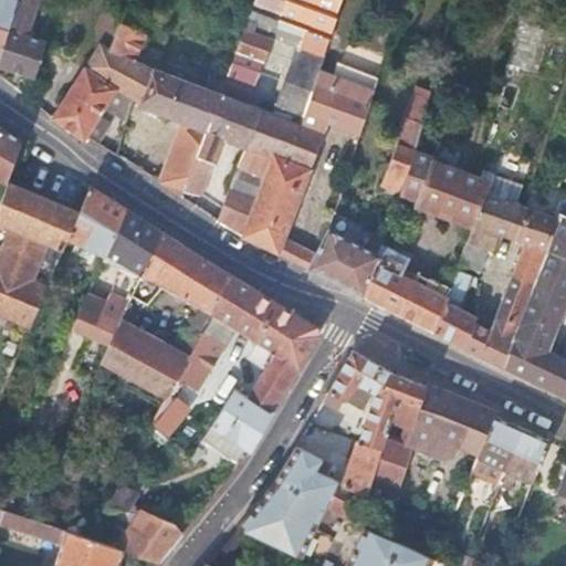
[(0,0),(0,53),(4,55),(19,0),(0,0)]
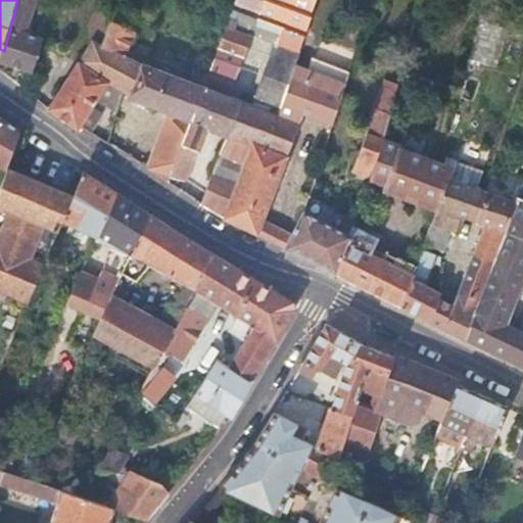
[(17,0),(4,51),(1,60),(33,73),(44,39),(39,37),(28,33),(30,28),(38,0),(17,0)]
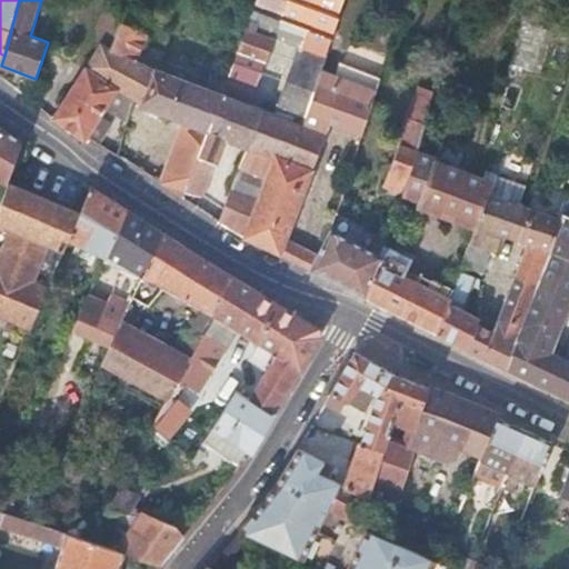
[(258,0),(229,78),(221,96),(246,106),(262,112),(303,128),(328,68),(330,61),(329,60),(348,0),(258,0)]
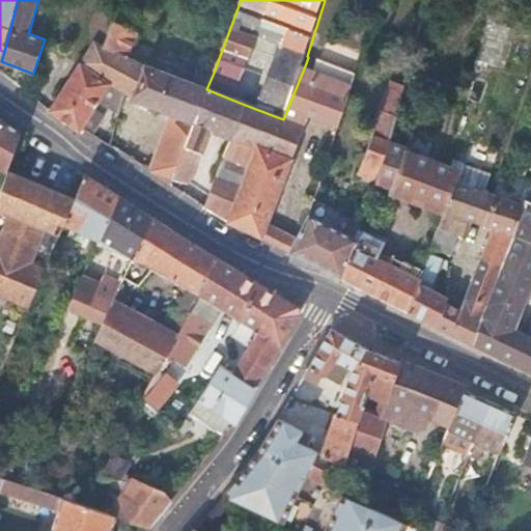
[(119,15),(116,14),(107,8),(91,39),(94,42),(102,46),(113,25),(119,15)]
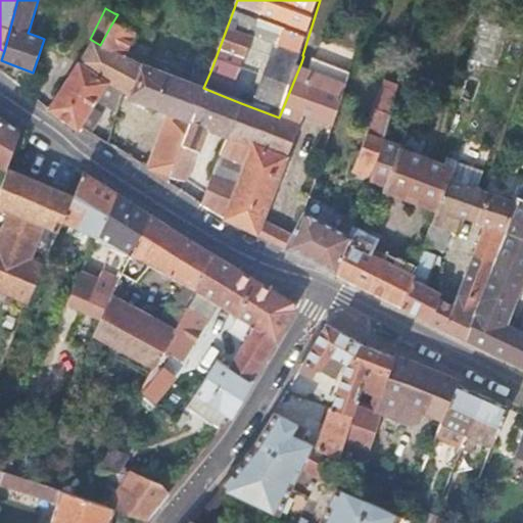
[(135,24),(123,17),(117,14),(111,25),(131,35),(135,24)]
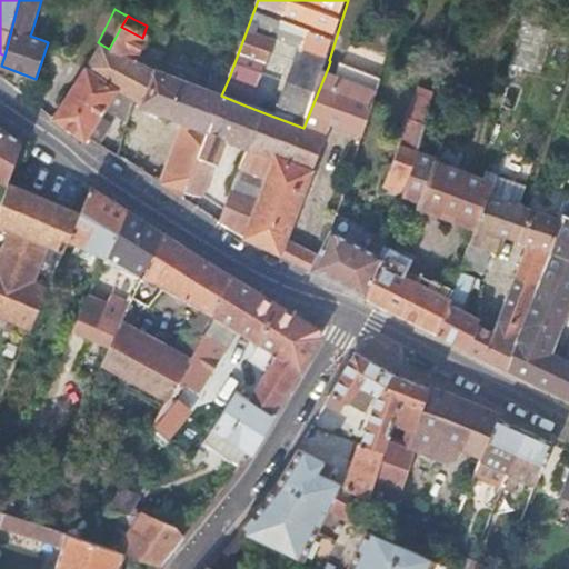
[(521,19),(509,67),(541,76),(553,27),(521,19)]
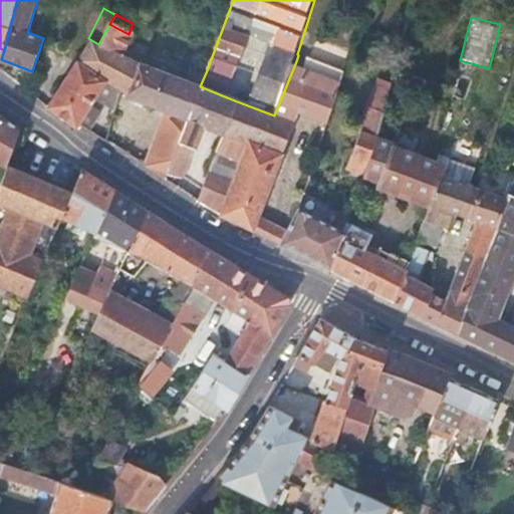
[(91,40),(78,62),(106,82),(120,91),(127,96),(126,98),(169,112),(188,118),(200,86),(207,70),(194,66),(188,81),(121,57),(129,34),(109,24),(98,44),(91,40)]
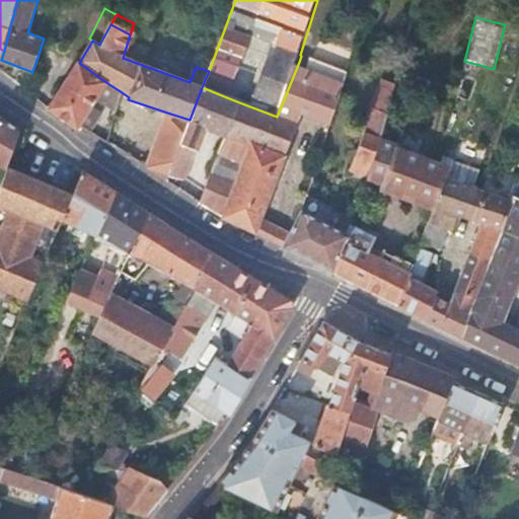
[(41,31),(29,27),(27,32),(39,36),(41,31)]
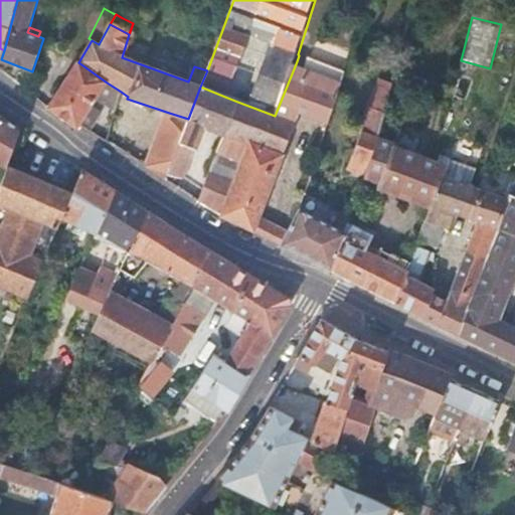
[(343,77),(297,61),(275,116),(237,102),(224,135),(217,153),(241,164),(233,184),(208,174),(198,199),(198,200),(221,213),(221,215),(268,237),(274,223),(260,216),(296,124),(290,121),(296,109),(328,121),(343,77)]
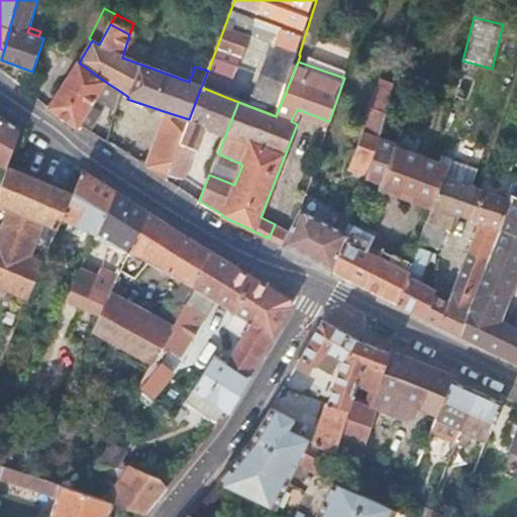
[(79,63),(48,108),(78,128),(81,124),(92,106),(96,101),(107,83),(79,63)]
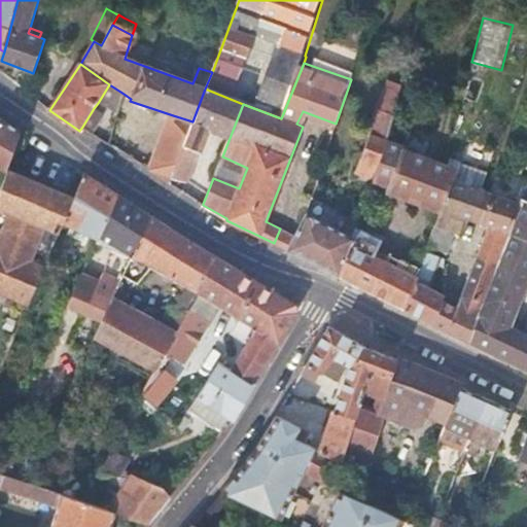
[(386,143),(402,88),(386,81),(365,136),(370,137),(386,143)]
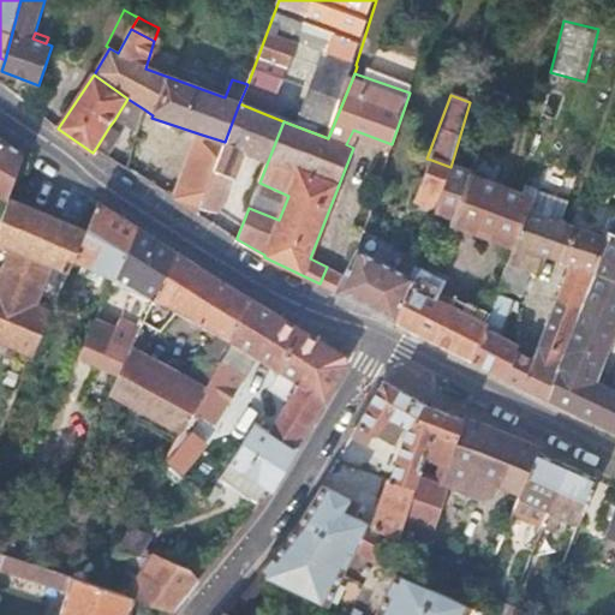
[(127,99),(114,120),(138,136),(144,109),(127,99)]
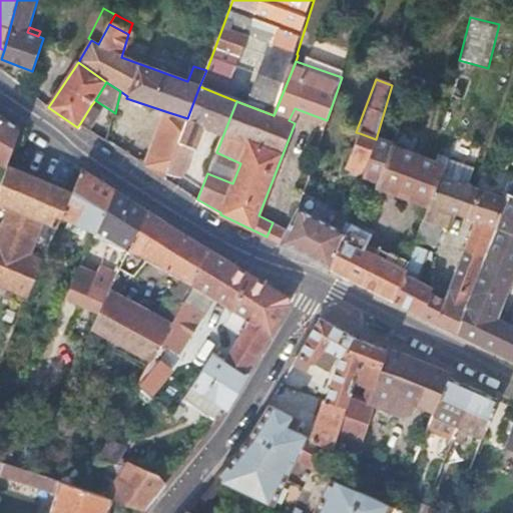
[(221,95),(199,86),(187,118),(166,172),(179,181),(202,125),(208,128),(223,134),(236,101),(221,95)]
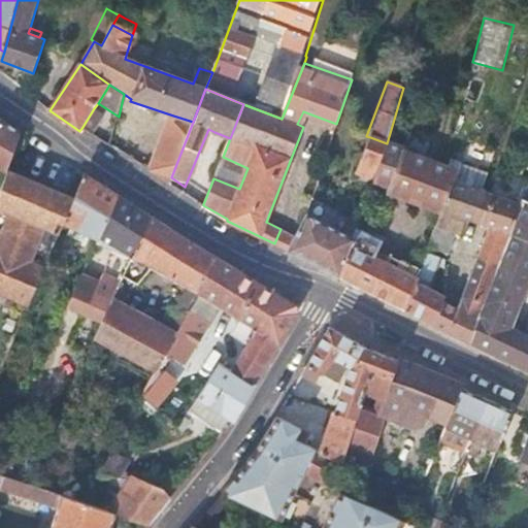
[(103,114),(94,108),(83,127),(91,133),(103,114)]
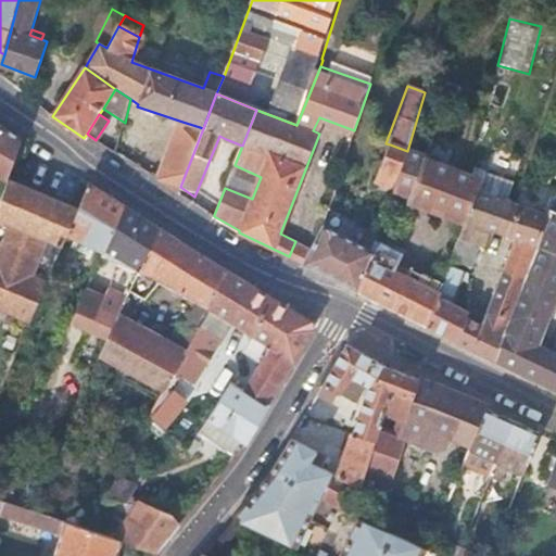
[(180,187),(203,128),(182,122),(172,147),(159,180),(178,192),(180,187)]
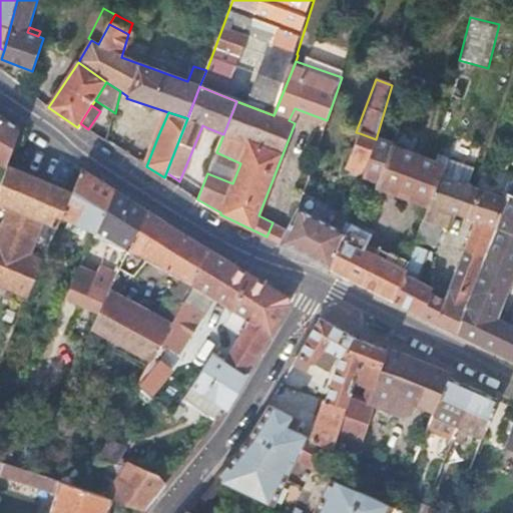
[(22,129),(0,114),(0,161),(8,165),(22,129)]
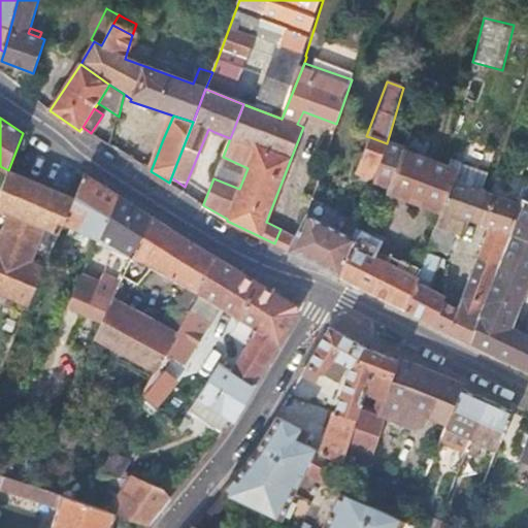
[(387,143),(370,137),(357,173),(373,180),(373,179),(387,143)]
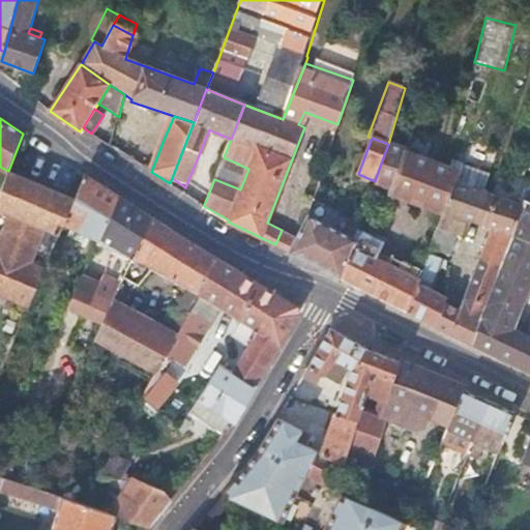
[(444,164),(388,144),(375,180),(391,187),(389,193),(445,212),(458,181),(462,170),(444,164)]
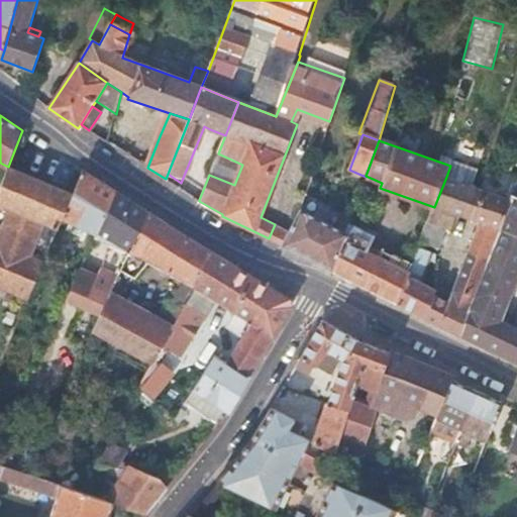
[(0,287),(31,300),(46,264),(31,256),(45,223),(61,228),(65,218),(75,195),(8,167),(8,170),(0,192),(0,202),(11,207),(0,237),(0,287)]
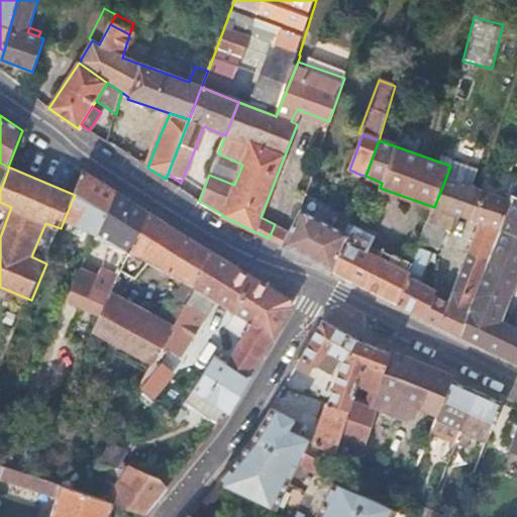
[(433,295),(424,317),(460,335),(498,230),(509,199),(478,187),(482,173),(468,168),(461,182),(446,177),(434,207),(429,219),(448,226),(454,228),(459,215),(480,222),(447,302),(433,295)]
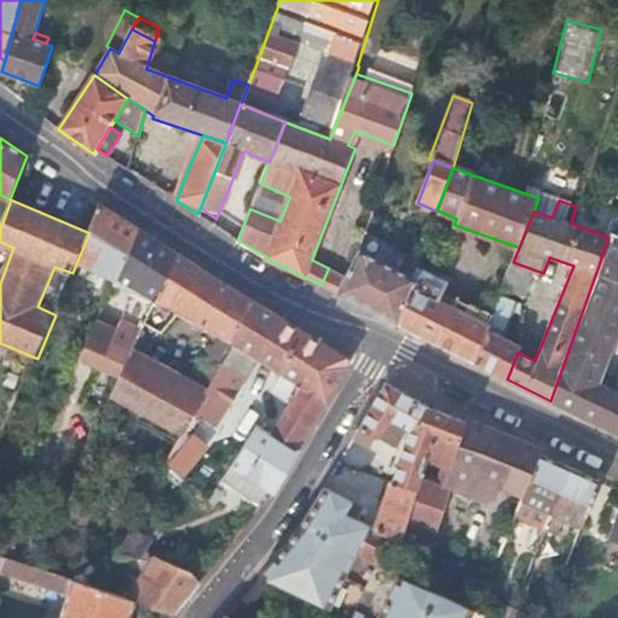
[(118,279),(140,229),(101,204),(89,233),(77,261),(118,279)]
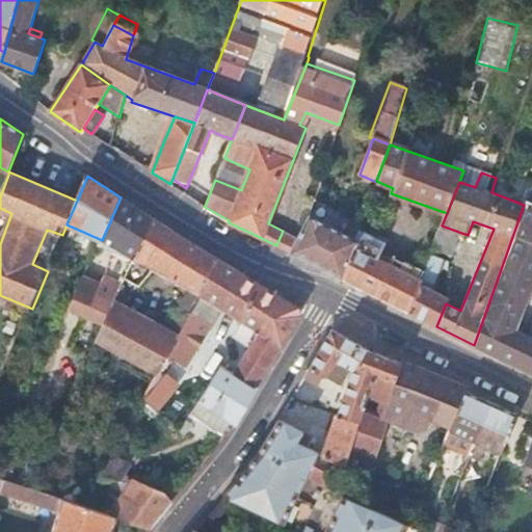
[(349,210),(364,215),(372,194),(357,189),(349,210)]
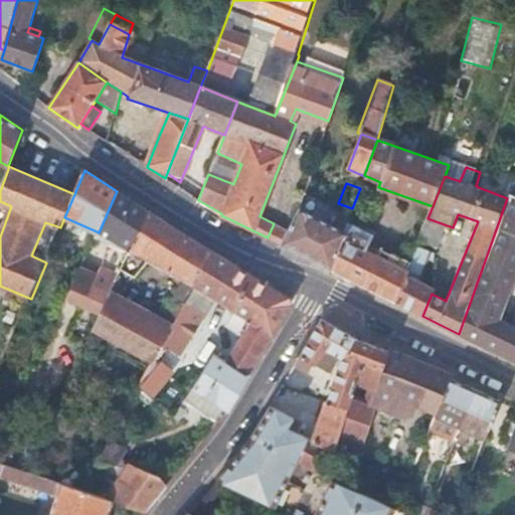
[(132,251),(151,213),(117,191),(99,232),(98,234),(116,243),(132,251)]
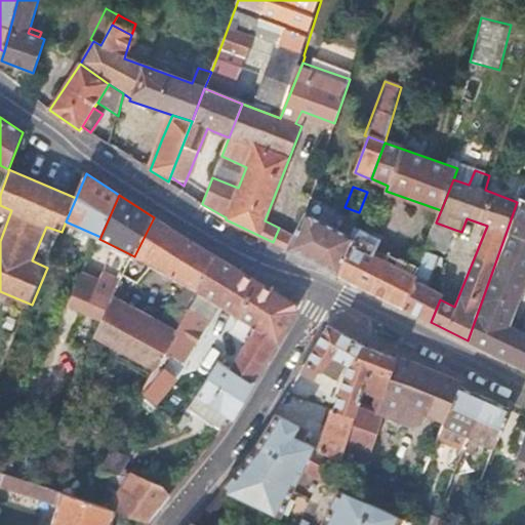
[(506,234),(468,340),(524,368),(524,327),(523,333),(510,326),(524,283),(524,198),(519,196),(517,202),(506,234)]
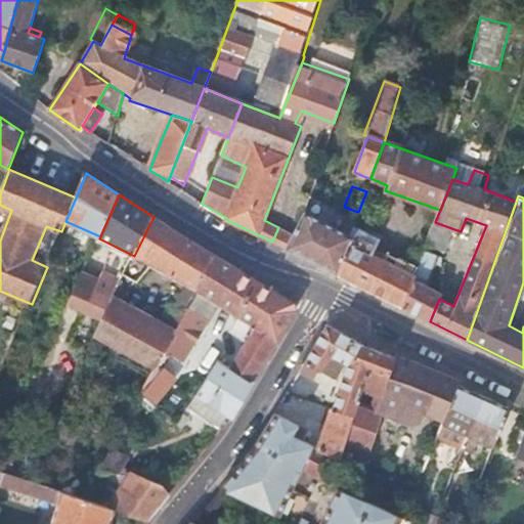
[(293,234),(286,249),(337,275),(350,235),(305,212),(293,234)]
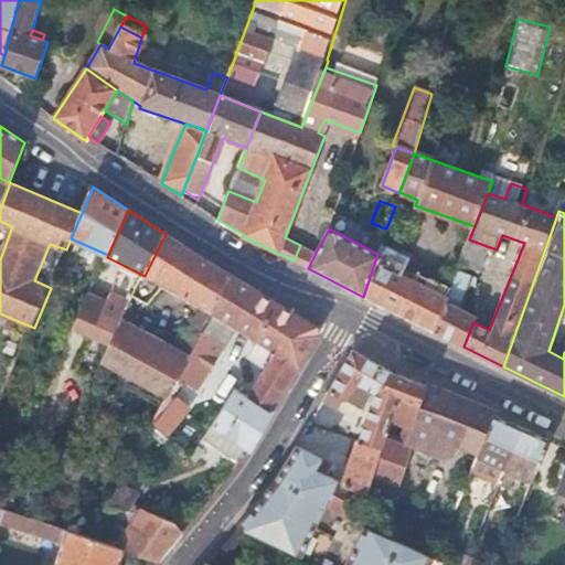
[(169,278),(184,246),(166,234),(145,276),(142,280),(148,283),(150,279),(164,286),(169,278)]
